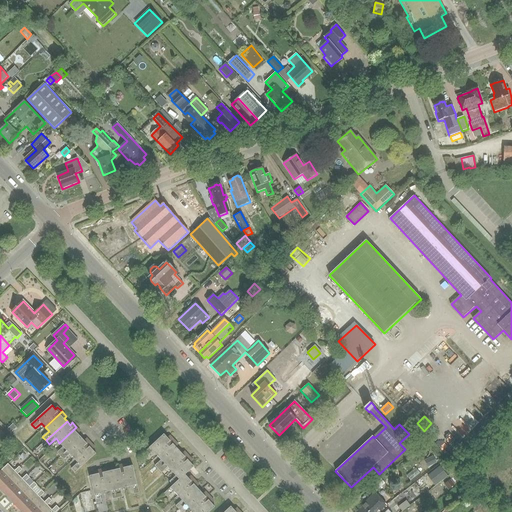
[(13,424),(8,429),(11,433),(17,427),(13,424)]
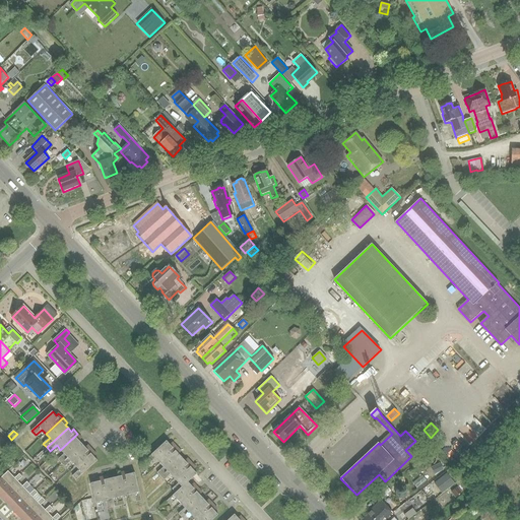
[(64,454),(58,460),(61,463),(82,444),(79,441),(82,439),(77,434),(60,450),(64,454)]
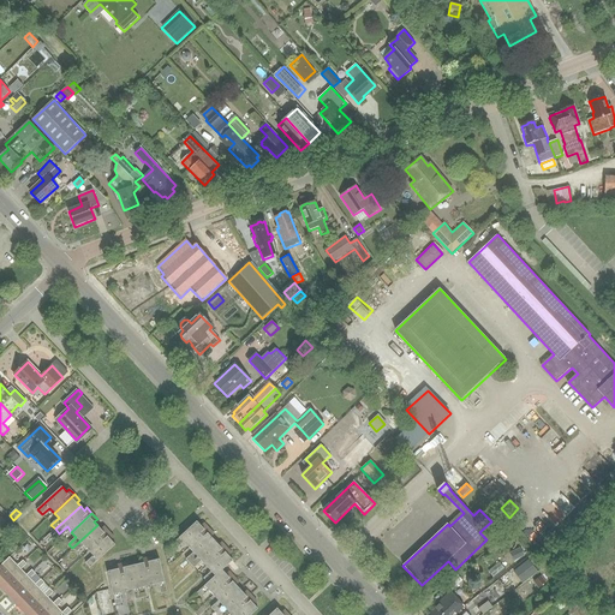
[(197,521),(172,544),(177,549),(185,543),(189,548),(209,529),(204,524),(202,526),(197,521)]
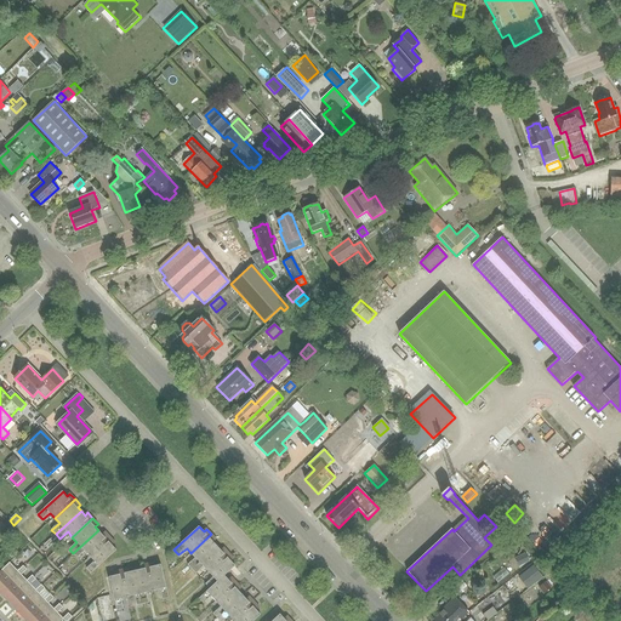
[(98,530),(73,553),(78,558),(85,551),(90,556),(110,537),(106,531),(102,534),(98,530)]
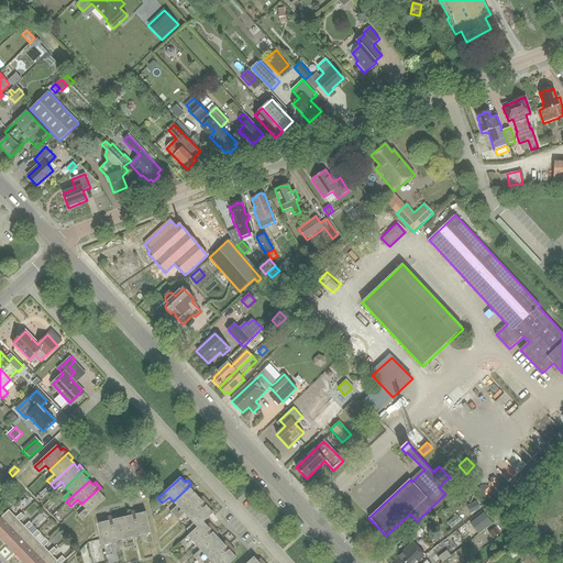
[(177,506),(170,512),(174,517),(197,495),(194,492),(197,489),(191,484),(173,501),(177,506)]
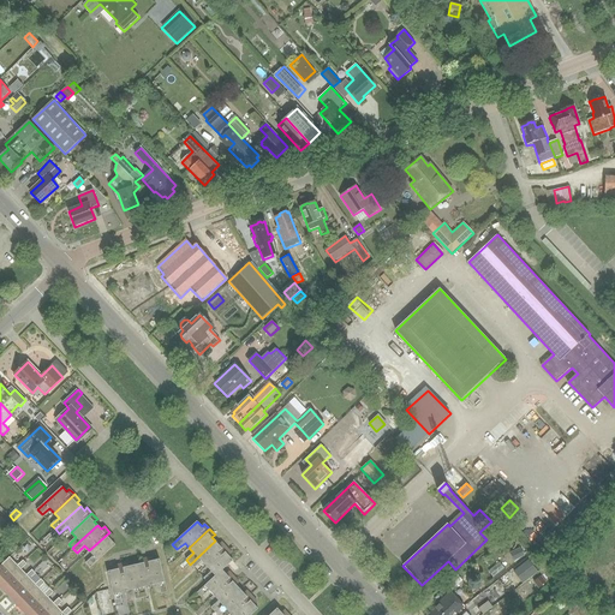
[(94,556),(87,562),(91,568),(115,544),(112,541),(114,538),(109,532),(89,550),(94,556)]
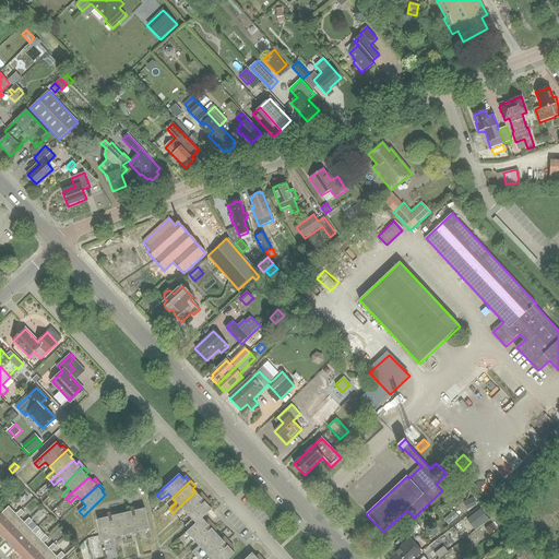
[(195,491),(173,513),(177,516),(183,510),(188,515),(206,498),(202,492),(199,496),(195,491)]
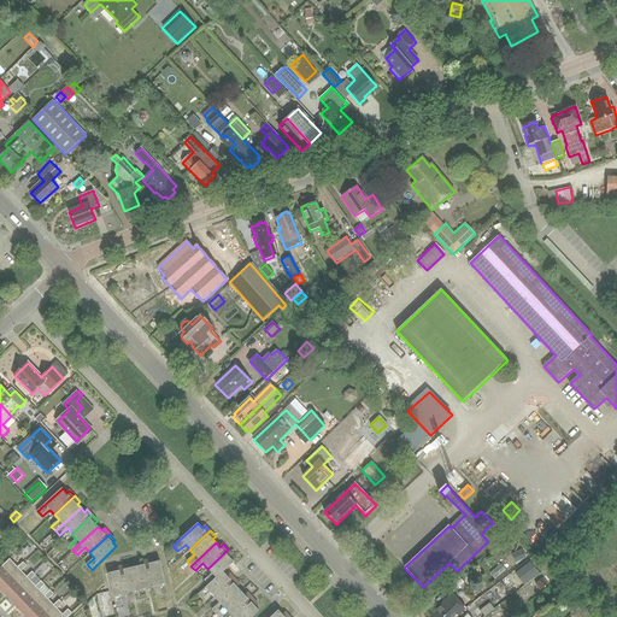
[(212,574),(205,581),(209,585),(223,573),(234,563),(230,558),(233,556),(228,550),(207,569),(212,574)]
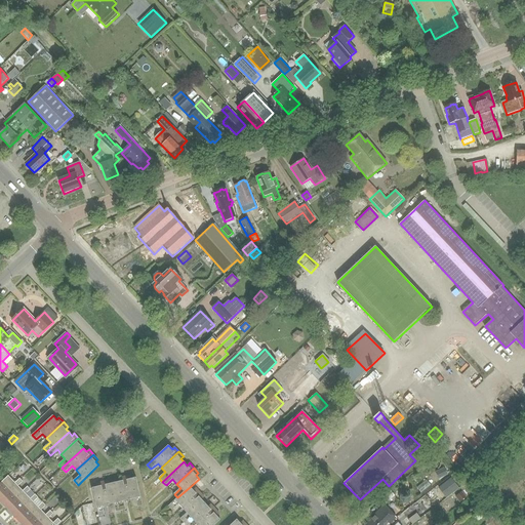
[(444,468),(437,472),(441,479),(448,475),(444,468)]
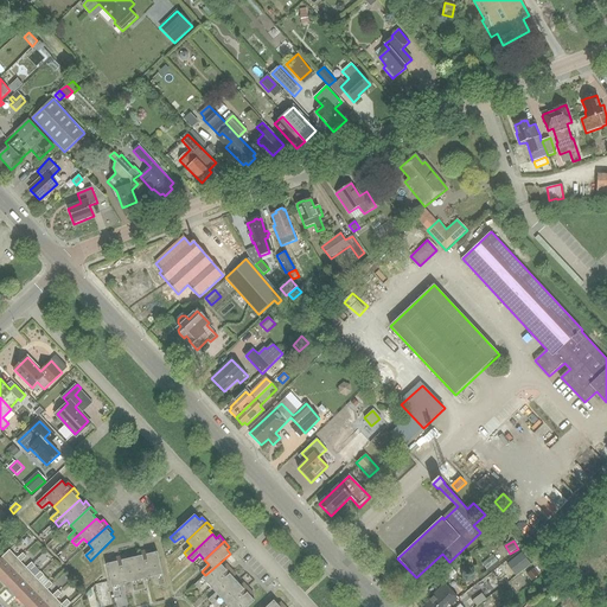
[(10,550),(0,558),(0,577),(19,560),(21,562),(26,557),(23,554),(18,558),(10,550)]
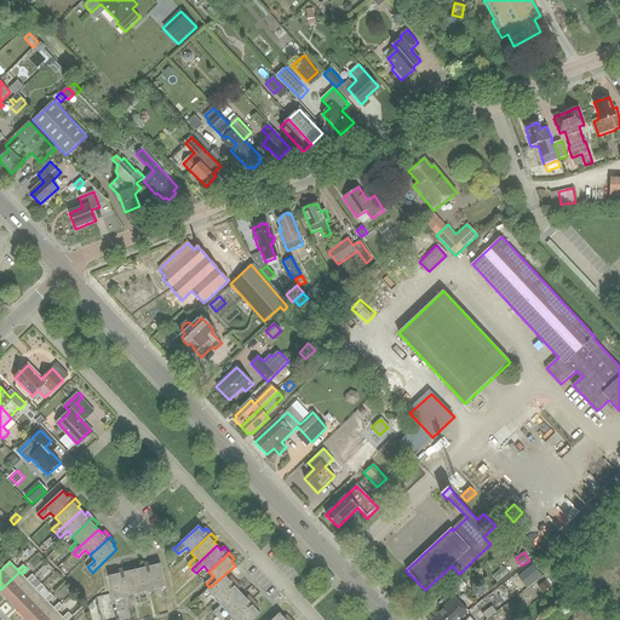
[(154,562),(147,563),(154,590),(160,589),(162,598),(170,597),(161,564),(155,566),(154,562)]
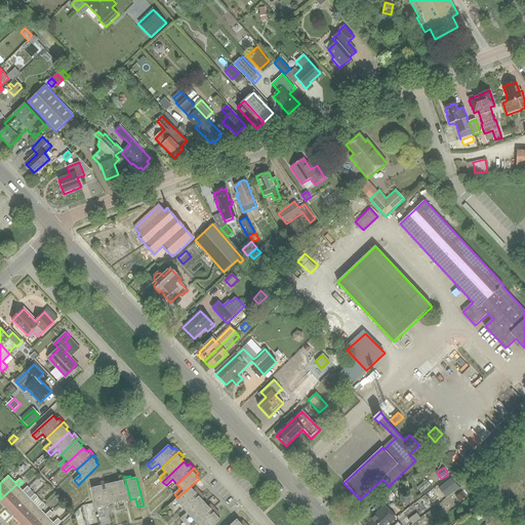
[(119,482),(114,483),(121,511),(126,510),(124,501),(130,499),(124,477),(118,478),(119,482)]
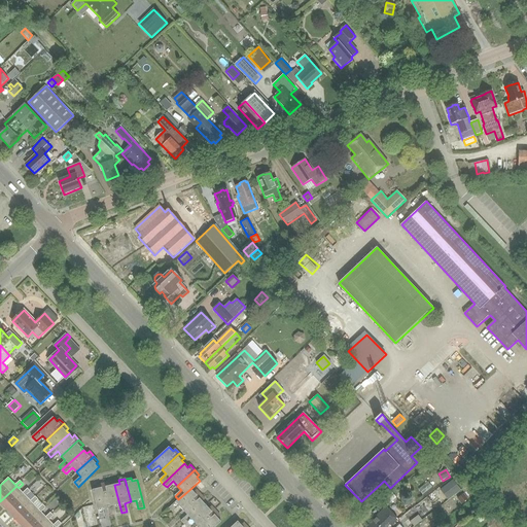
[(453,481),(441,490),(448,499),(460,490),(453,481)]
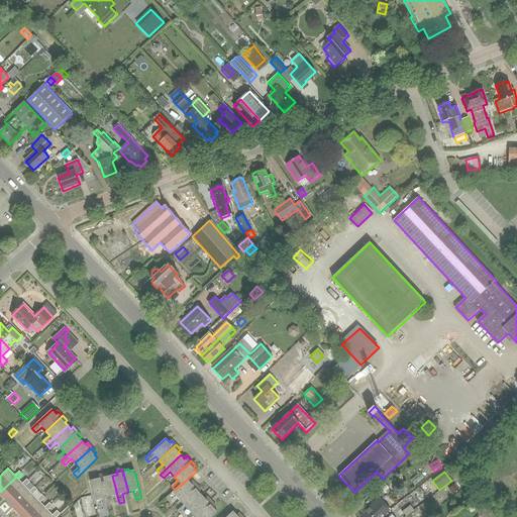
[(107,474),(101,475),(106,497),(112,496),(114,504),(119,503),(112,476),(108,477),(107,474)]
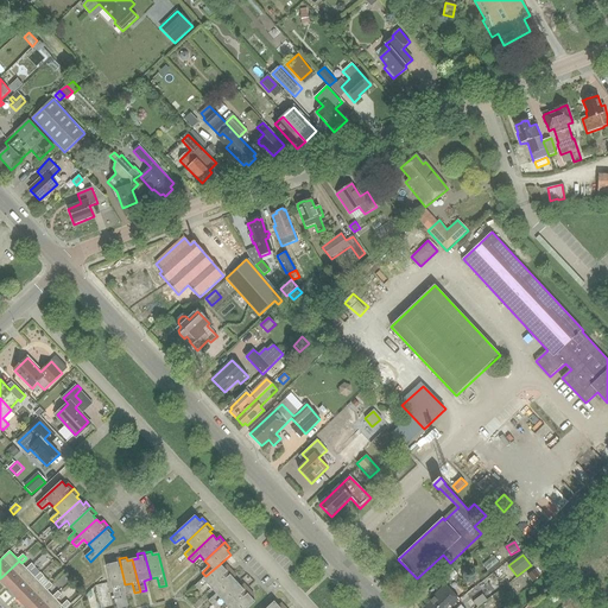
[(113,564),(107,565),(114,597),(121,596),(119,587),(125,584),(119,558),(112,559),(113,564)]
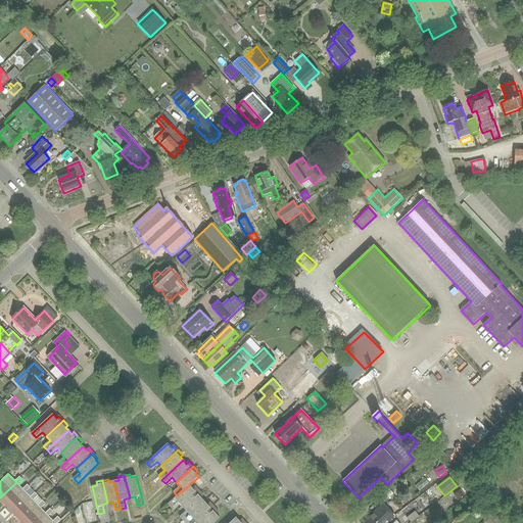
[(16,482),(0,497),(0,500),(7,507),(25,490),(26,492),(31,488),(28,484),(22,489),(18,484),(16,482)]
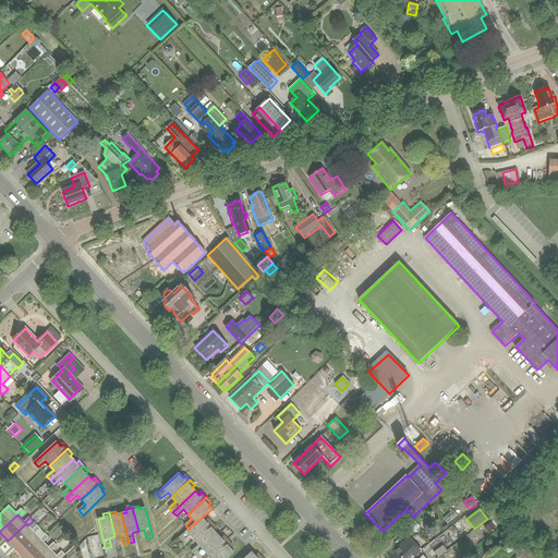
[(189,529),(179,537),(183,543),(190,536),(194,541),(213,523),(208,519),(206,521),(202,518),(189,529)]
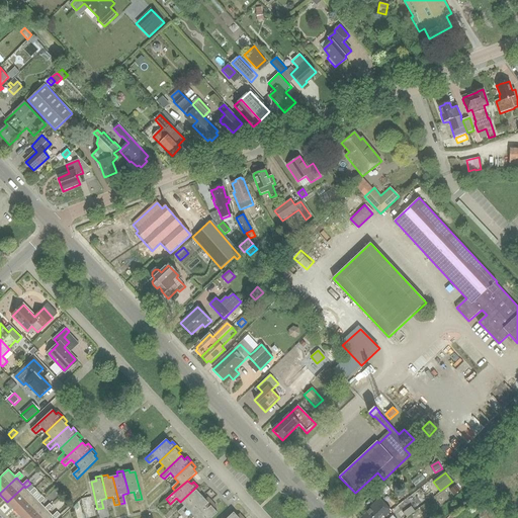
[(385,485),(377,493),(380,497),(390,490),(385,485)]
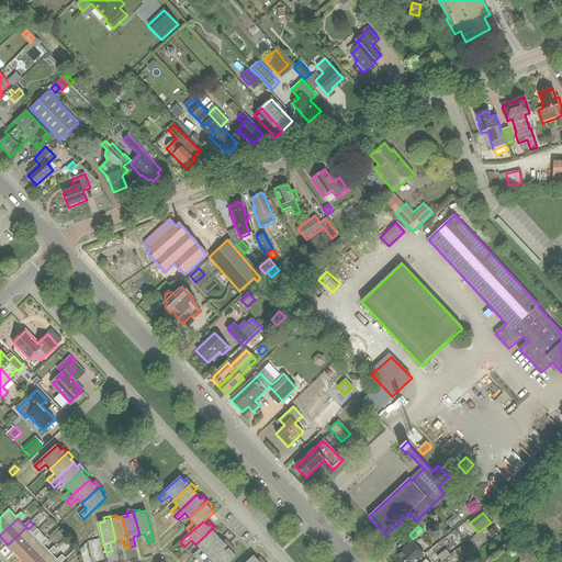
[(26,527),(8,544),(15,553),(34,536),(36,538),(41,532),(37,529),(33,535),(27,529),(26,527)]
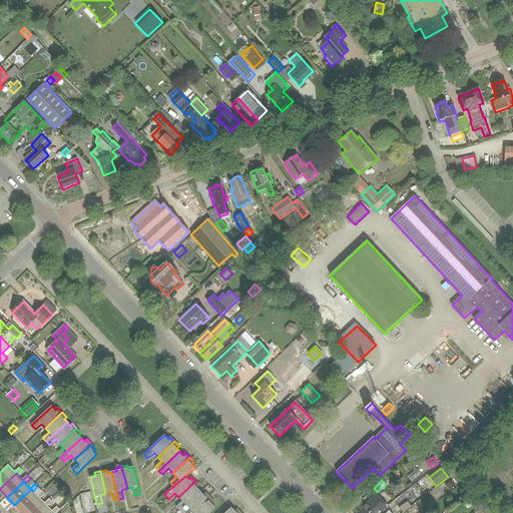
[(182,501),(176,507),(179,510),(179,511),(200,492),(197,488),(199,486),(195,481),(178,497),(182,501)]
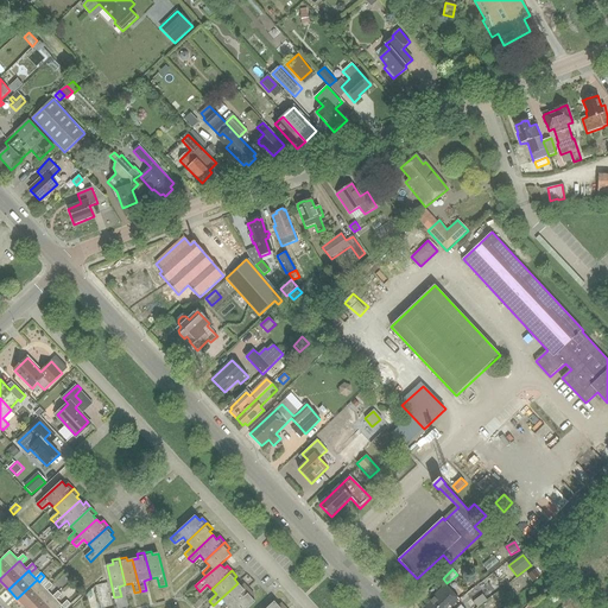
[(534,570),(527,575),(532,583),(540,577),(534,570)]
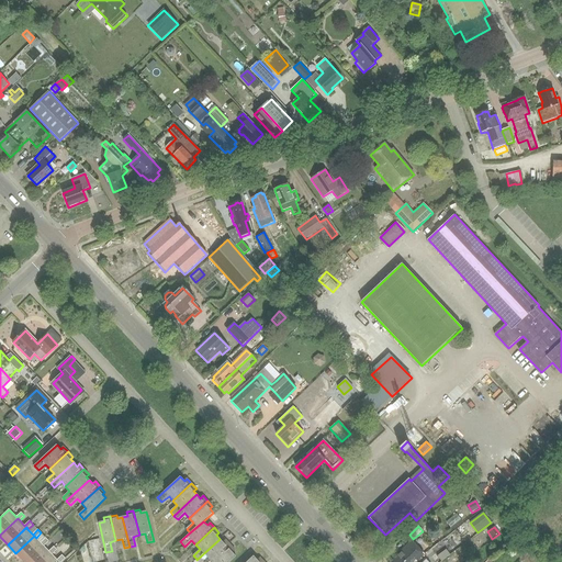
[(43,544),(44,547),(49,541),(41,532),(36,538),(34,536),(15,553),(24,561),(43,544)]
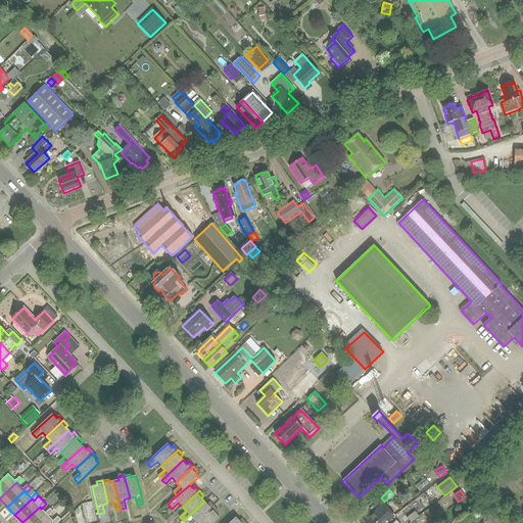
[(204,502),(183,521),(185,522),(188,522),(193,519),(197,522),(215,507),(210,503),(207,505),(204,502)]
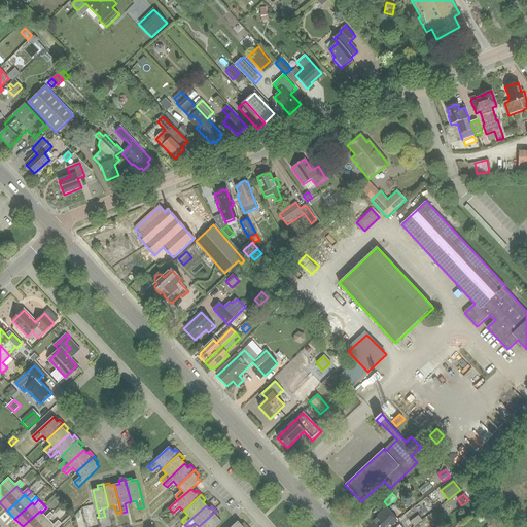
[(390,526),(397,521),(386,507),(372,521),(373,523),(366,526),(390,526)]
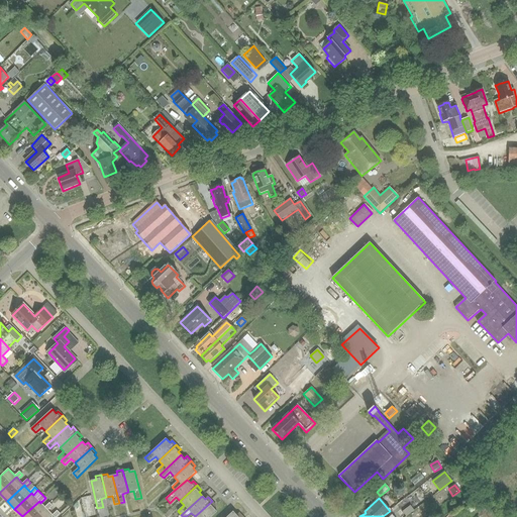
[(39,501),(22,516),(21,516),(36,516),(46,508),(48,510),(53,506),(49,503),(45,507),(40,503),(39,501)]
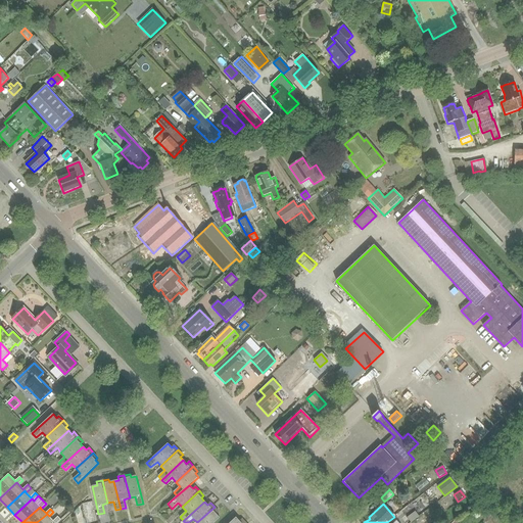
[(197,522),(214,522),(220,518),(217,514),(219,512),(215,507),(197,522)]
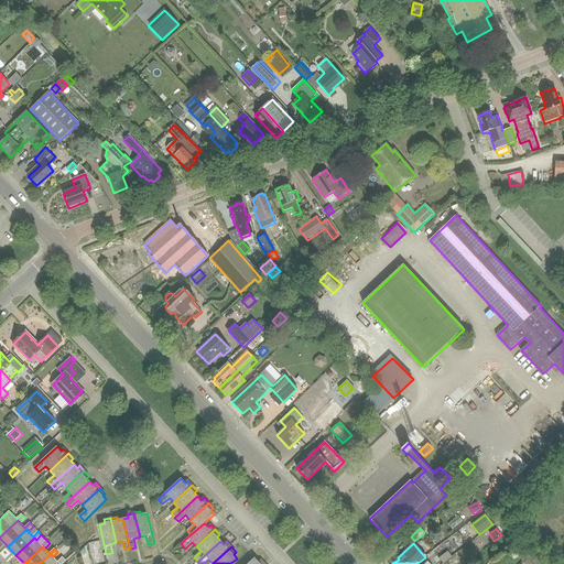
[(51,554),(40,563),(57,563),(58,563),(62,563),(66,561),(57,552),(53,556),(51,554)]
